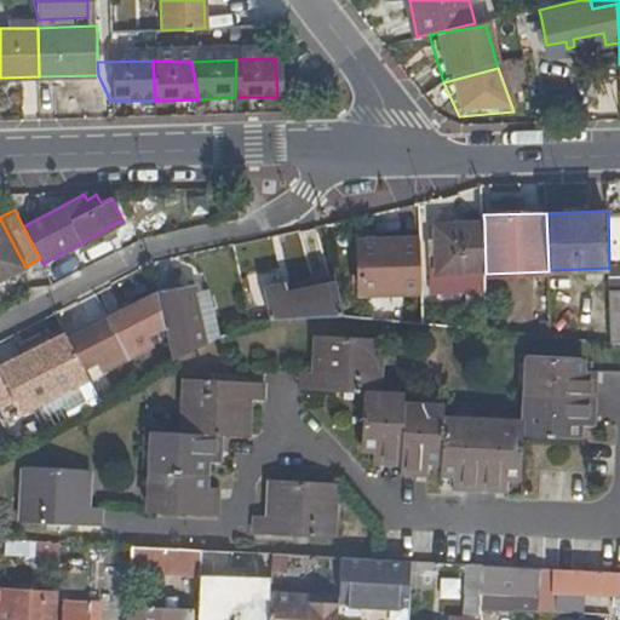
[(0,279),(24,265),(0,219),(0,279)]
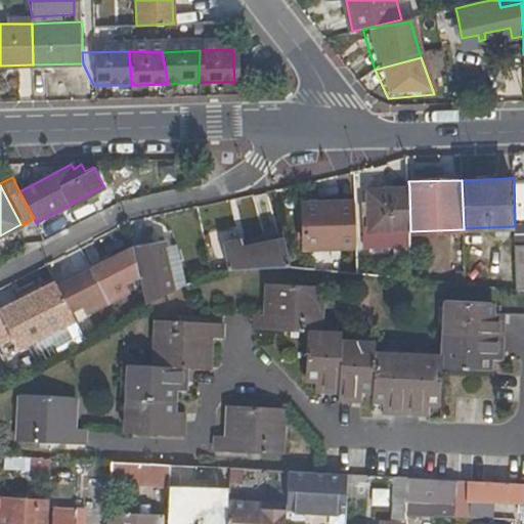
[(368,229),(410,227),(409,186),(367,187),(368,229)]
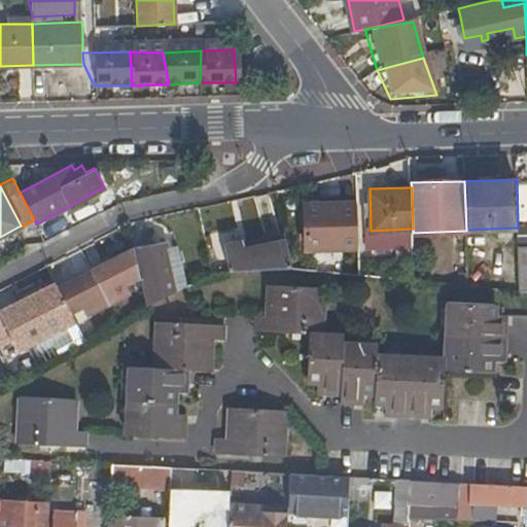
[(95,191),(86,197),(90,202),(98,197),(95,191)]
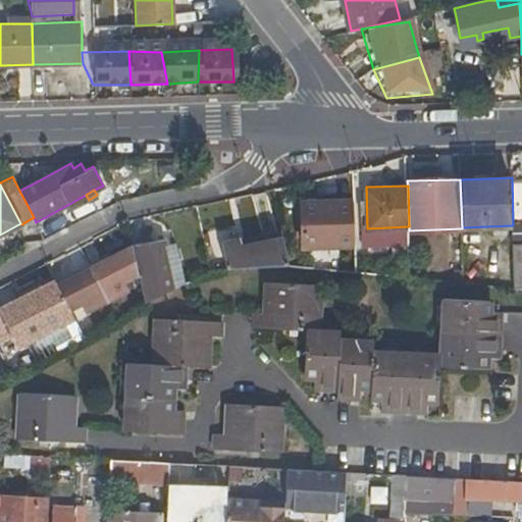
[(304,245),(355,243),(354,199),(302,202),(304,245)]
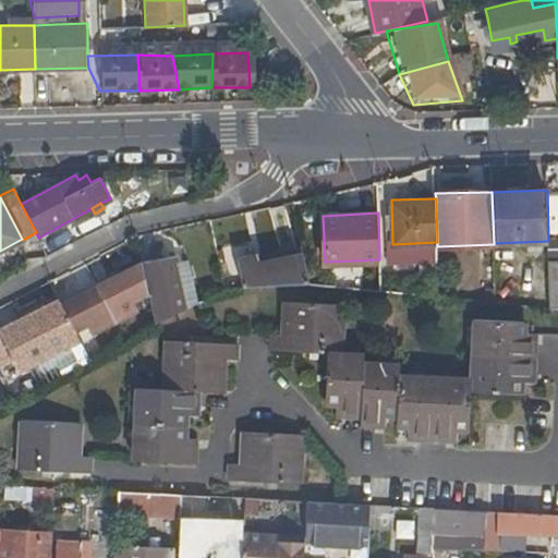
[(301,242),(258,252),(261,261),(303,252),(301,242)]
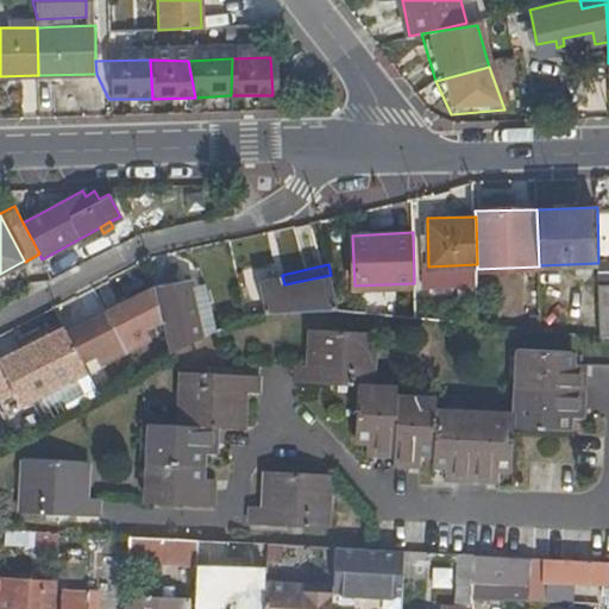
[(189,275),(155,283),(155,286),(162,318),(163,320),(167,339),(168,345),(169,351),(196,337),(202,333),(190,282),(189,275)]
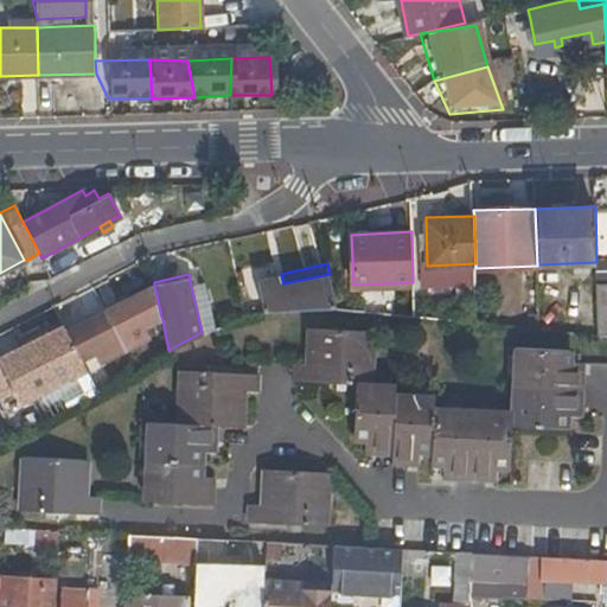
[(260,279),(266,307),(273,307),(282,306),(292,306),(299,305),(308,306),(319,306),(328,307),(337,307),(336,301),(330,274),(283,283),(281,274),(260,279)]
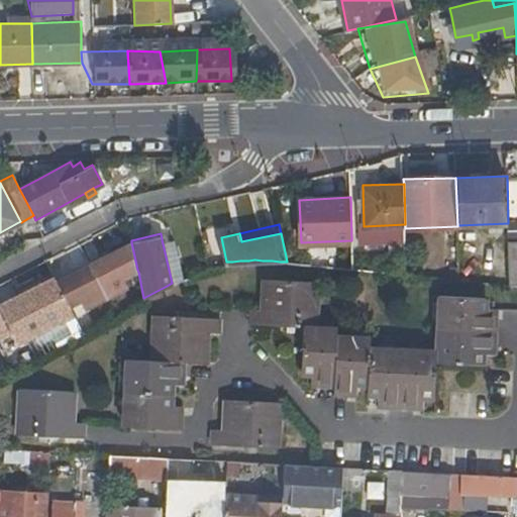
[(172,237),(162,239),(172,283),(182,278),(172,237)]
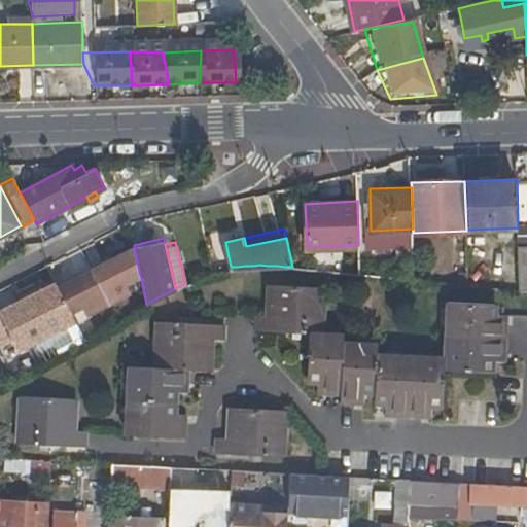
[(134,247),(92,269),(109,303),(130,291),(126,282),(140,275),(134,247)]
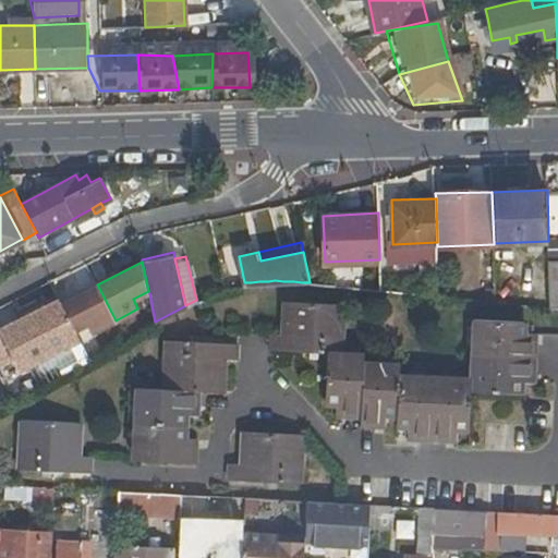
[(59,300),(61,303),(97,284),(95,281),(59,300)]
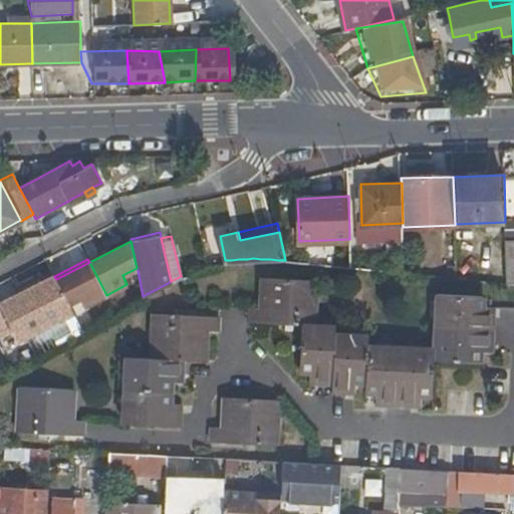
[(106,295),(89,262),(56,279),(69,304),(80,298),(85,307),(106,295)]
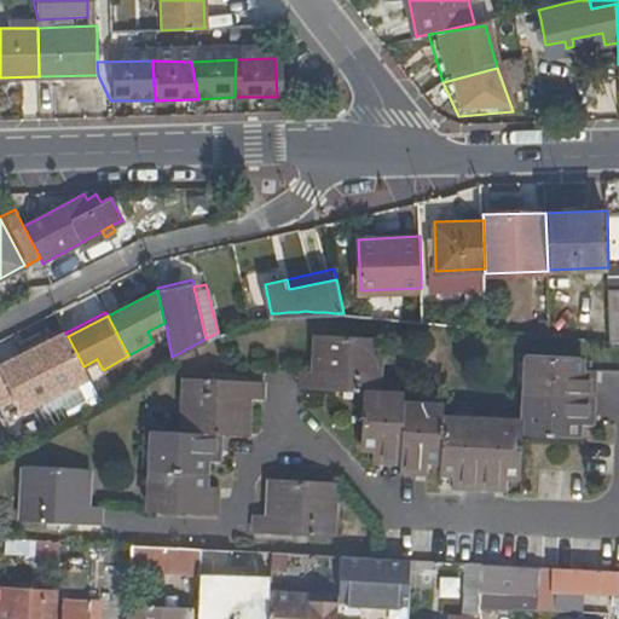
[(522,474),(525,433),(579,437),(579,423),(595,424),(599,369),(583,369),(584,356),(528,353),(525,418),(445,415),(446,403),(405,400),(406,391),(381,389),(385,336),(318,333),(317,370),(302,370),(301,387),(365,389),(363,444),(376,445),(375,460),(401,462),(401,470),(429,472),(429,457),(443,458),(443,469),(455,470),(455,486),(509,489),(509,473),(522,474)]
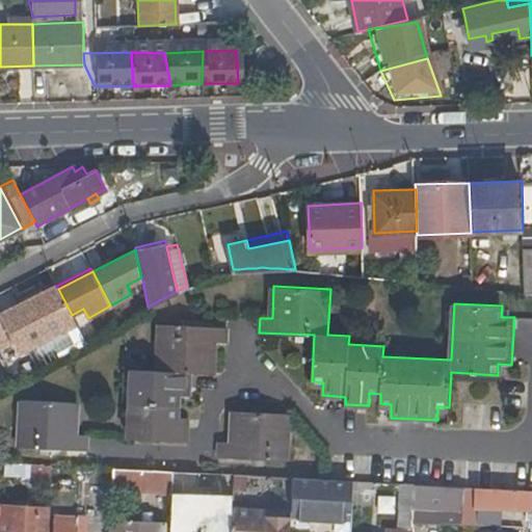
[(44,291),(0,313),(0,343),(15,336),(23,350),(48,337),(37,318),(53,309),(44,291)]
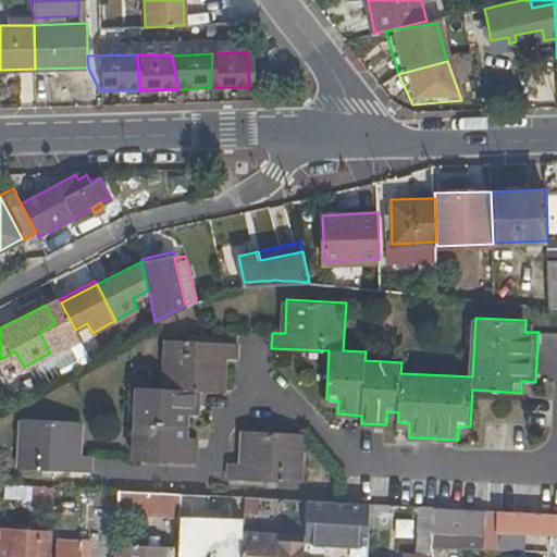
[(71,362),(87,354),(72,325),(56,335),(71,362)]
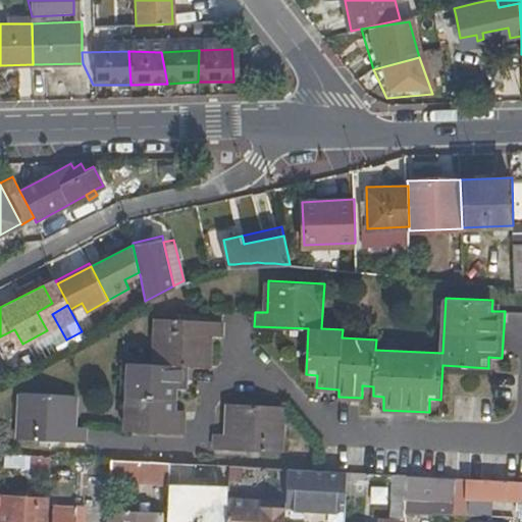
[(172,410),(173,388),(186,389),(187,365),(208,367),(210,335),(221,336),(222,327),(222,323),(222,320),(155,318),(153,364),(128,363),(124,430),(184,433),(185,411),(172,410)]
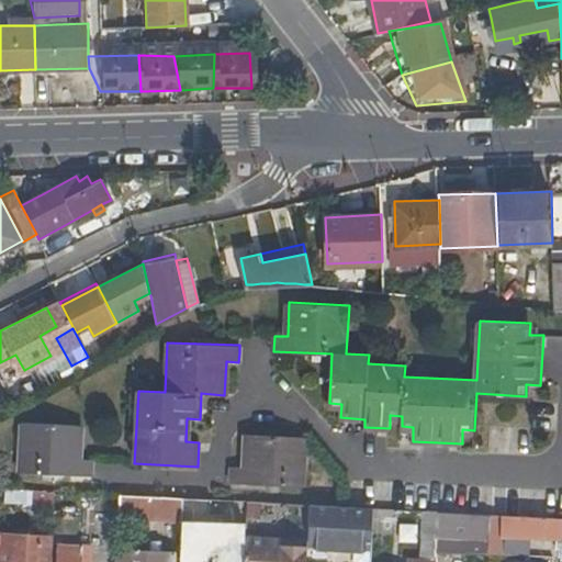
[(90,474),(91,458),(78,457),(80,424),(21,422),(19,471),(90,474)]
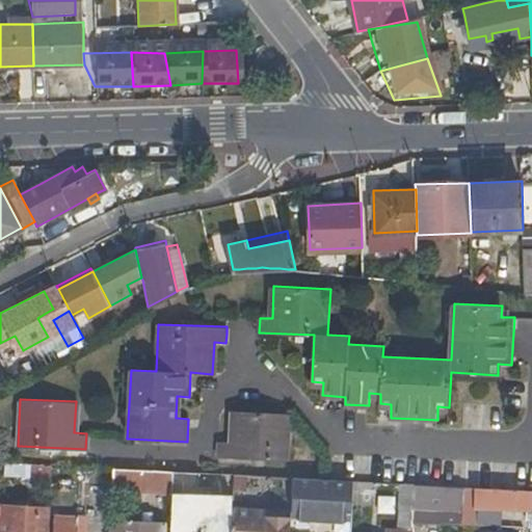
[(287,459),(289,413),(234,410),(232,442),(220,442),(219,456),(287,459)]
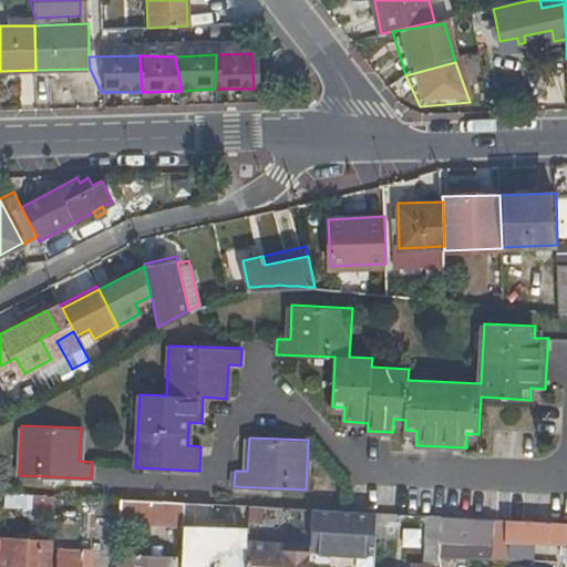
[(92,497),(55,495),(55,508),(73,509),(73,507),(91,508),(92,497)]
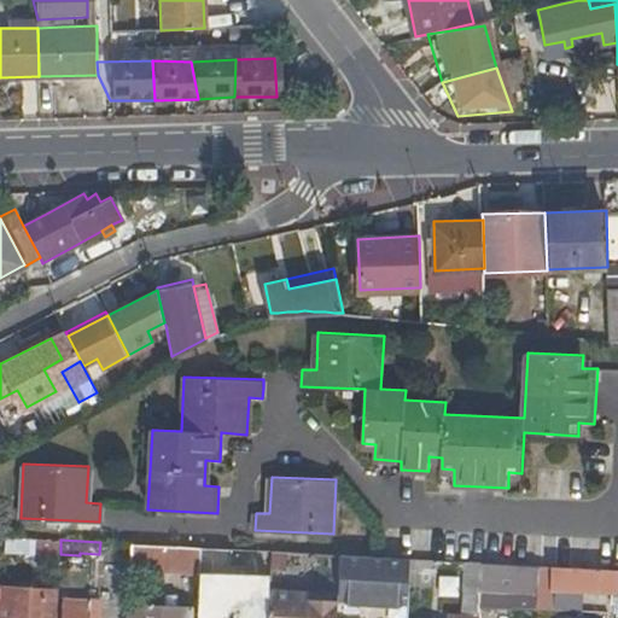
[(202,547),(132,543),(130,565),(200,570),(202,547)]
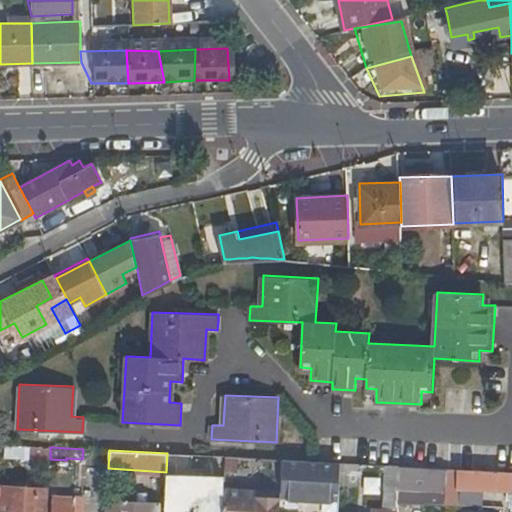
[(192,465),(193,454),(167,453),(166,472),(165,481),(180,482),(189,482),(218,484),(219,466),(224,466),(225,456),(202,455),(202,465),(192,465)]
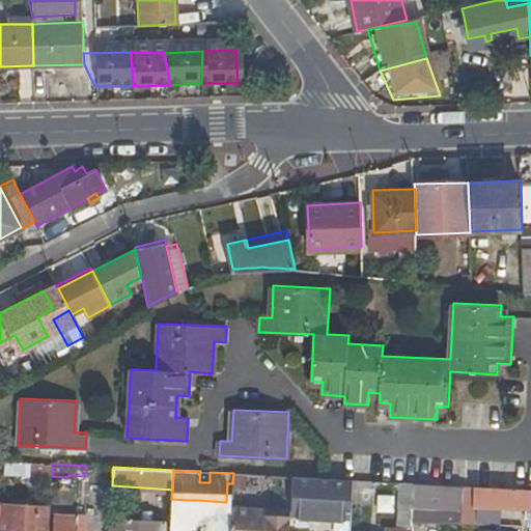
[(290,511),(290,514),(352,518),(354,480),(292,476),(290,511)]
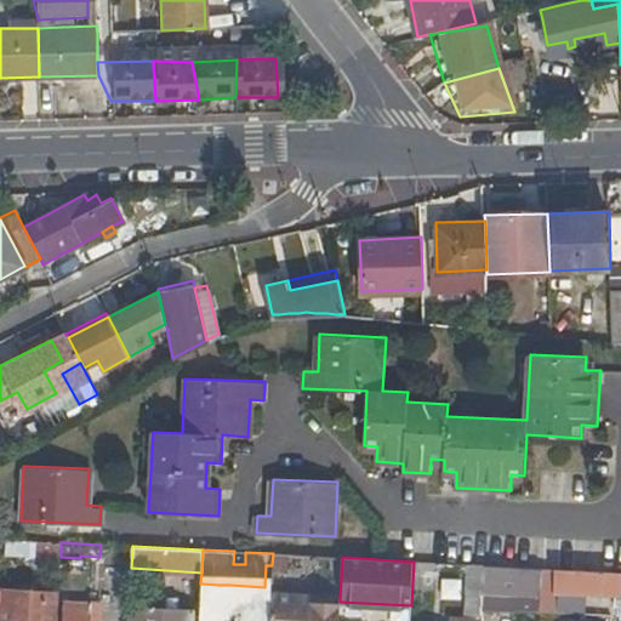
[(467,564),(466,591),(479,591),(482,591),(483,577),(484,565),(467,564)]
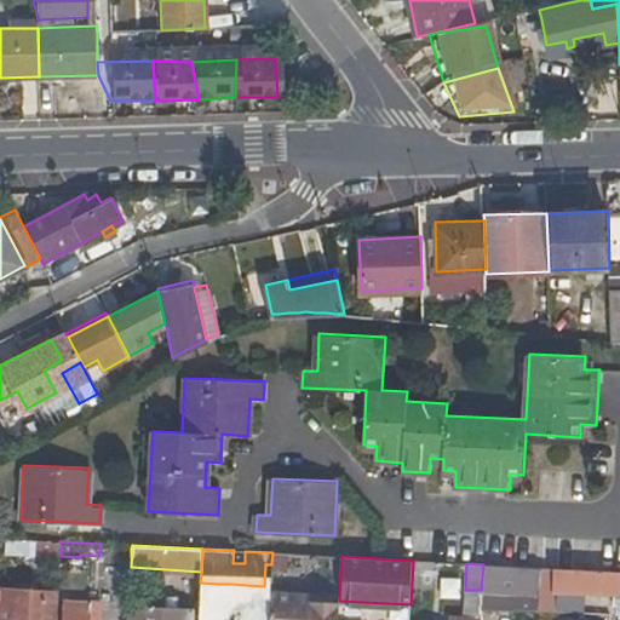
[(482,577),(539,579),(539,567),(483,564),(482,577)]
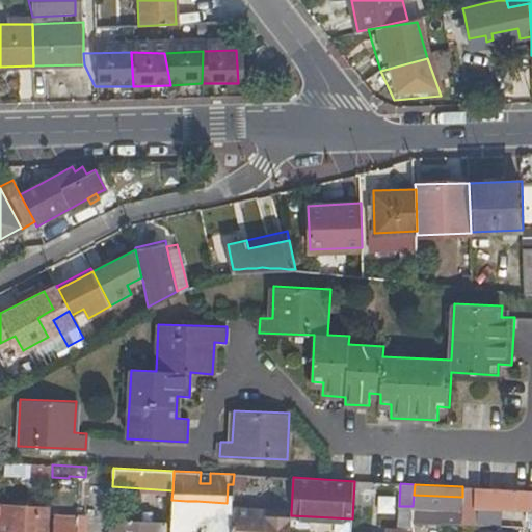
[(531,489),(489,488),(462,486),(462,497),(460,524),(474,524),(475,507),(508,508),(531,509),(531,489)]
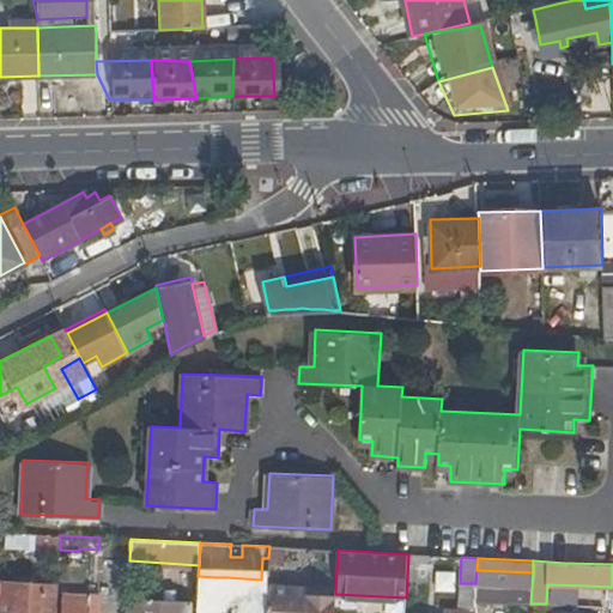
[(451,594),(453,574),(431,572),(430,593),(451,594)]
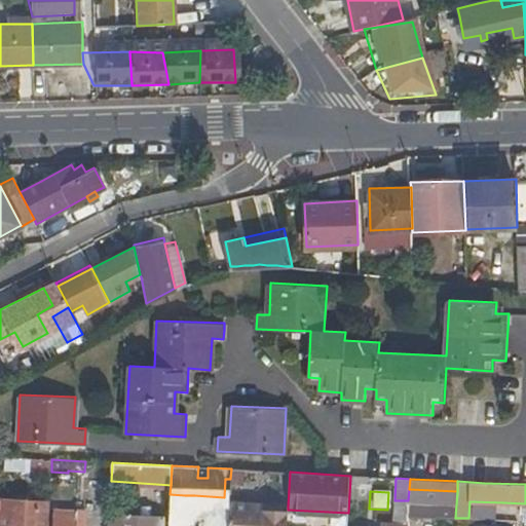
[(193,503),(194,495),(185,495),(185,503),(193,503)]
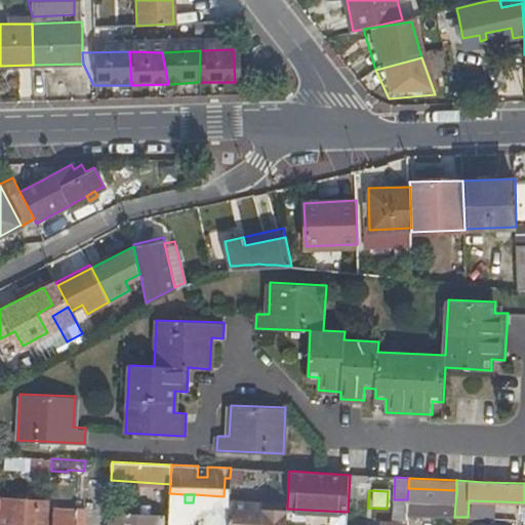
[(48,524),(50,500),(7,498),(6,513),(0,513),(0,524),(48,524)]
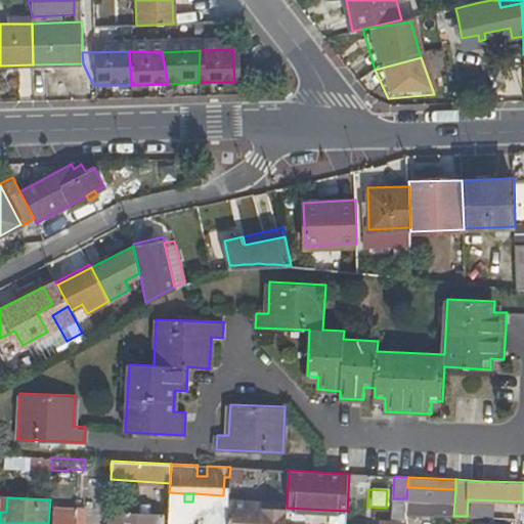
[(393,498),(392,520),(403,521),(404,498),(393,498)]
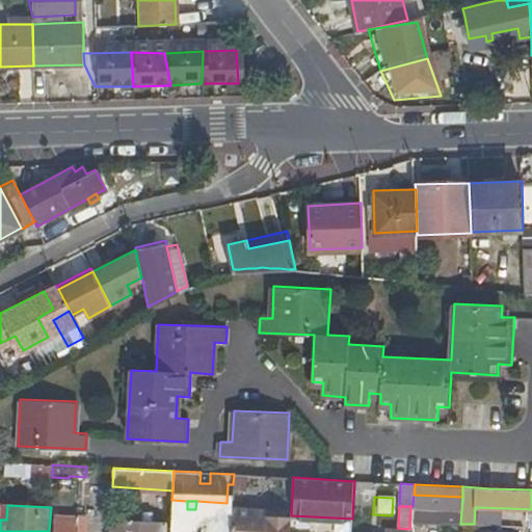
[(215,531),(231,531),(232,509),(218,508),(217,522),(216,522),(215,531)]
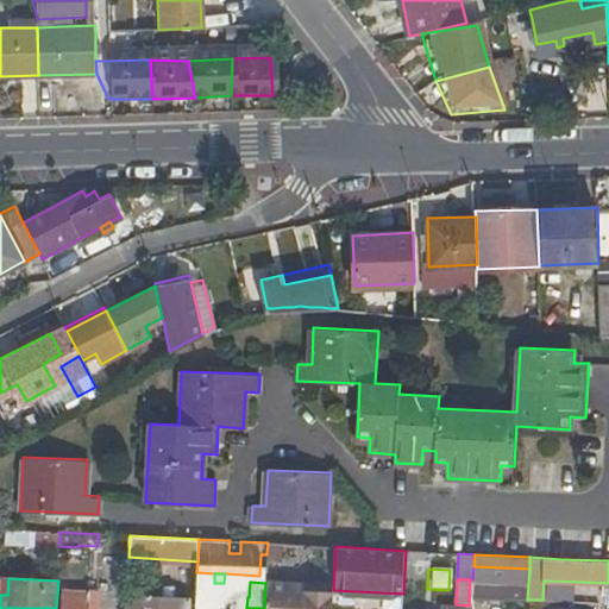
[(308,585),(265,583),(264,608),(332,608),(333,592),(307,591),(308,585)]
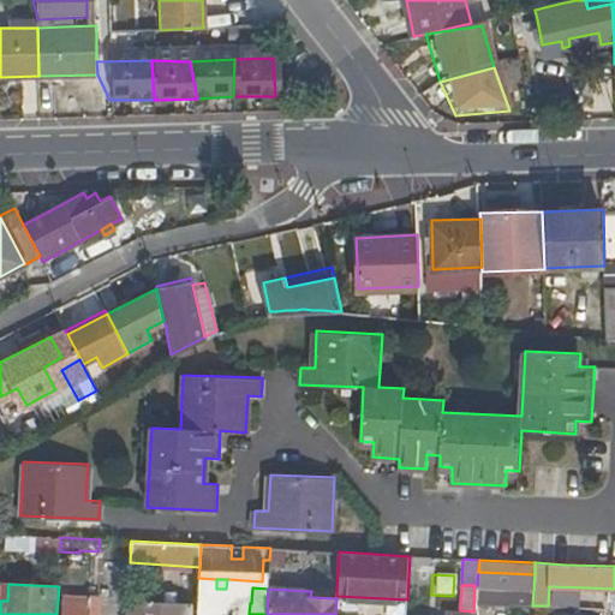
[(99,614),(100,597),(88,597),(88,599),(63,598),(61,614),(99,614)]
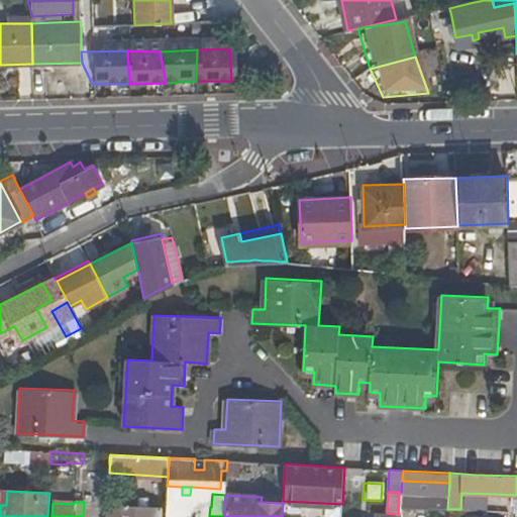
[(125,513),(107,512),(106,516),(160,516),(161,507),(126,505),(125,513)]
